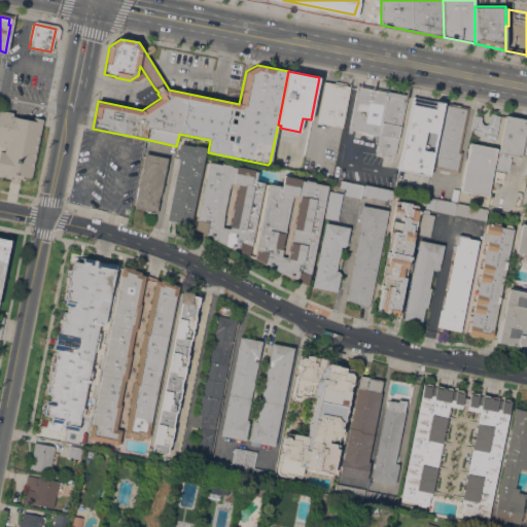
[(343,127),(317,123),(324,81),(350,86),(343,127)]
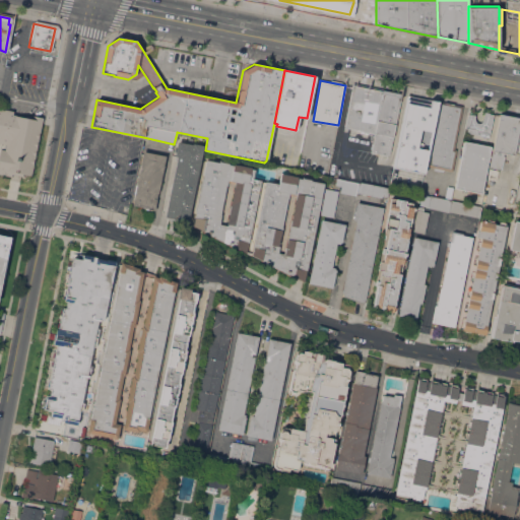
[(383,89),(401,92),(390,155),(372,152),(375,132),(344,127),(352,83),(383,89)]
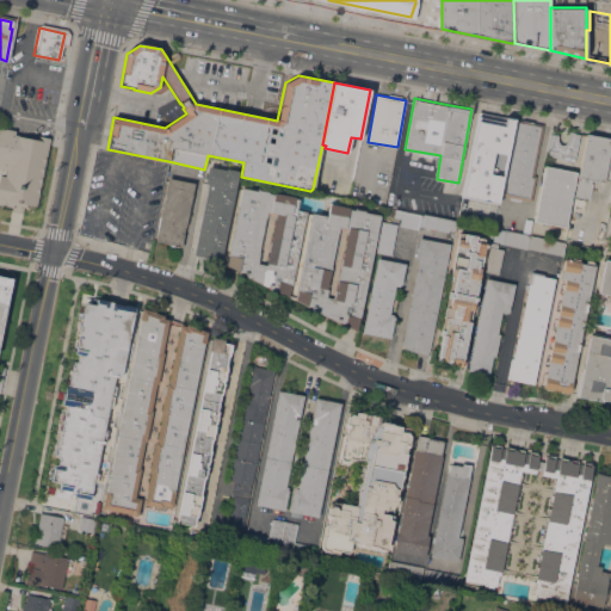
[(498,203),(462,196),(479,113),(514,119),(498,203)]
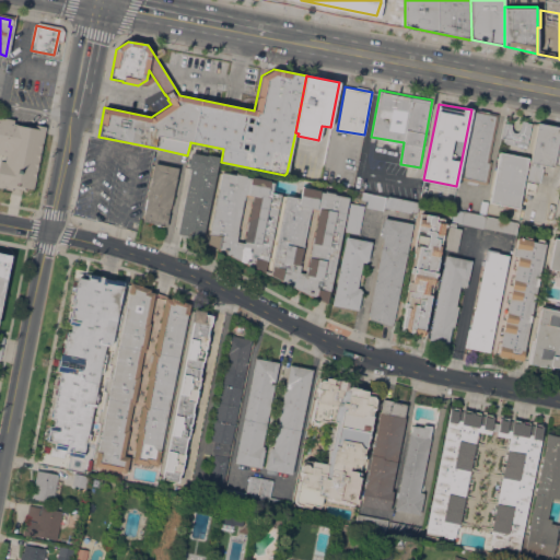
[(471,111),(496,116),(487,162),(492,163),(488,185),(459,179),(469,128),(471,111)]
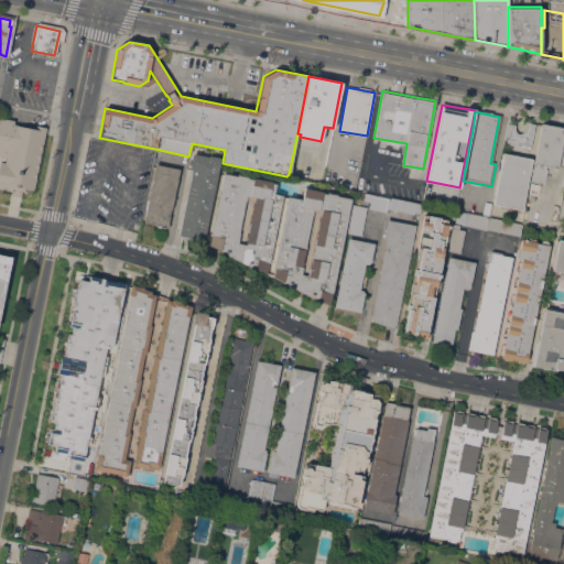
[(0,114),(0,154),(4,155),(0,179),(0,185),(22,190),(23,186),(31,187),(43,129),(13,122),(14,117),(0,114)]
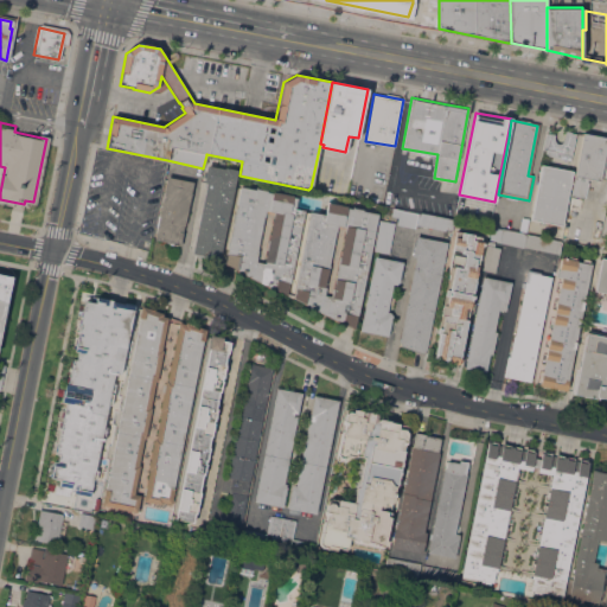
[(545,154),(547,149),(543,149),(547,132),(555,134),(555,136),(554,139),(555,141),(556,142),(558,144),(560,144),(561,142),(563,139),(566,131),(572,132),(570,133),(576,134),(570,160),(545,154)]
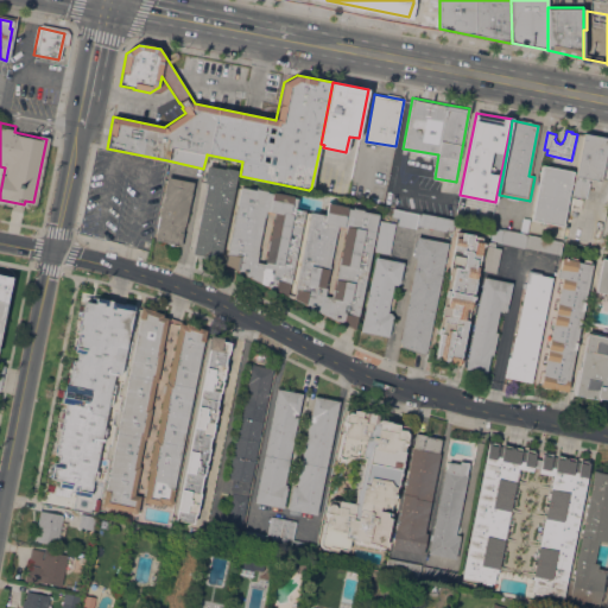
[(607,145),(601,181),(589,178),(584,198),(572,195),(584,134),(607,138),(607,145)]
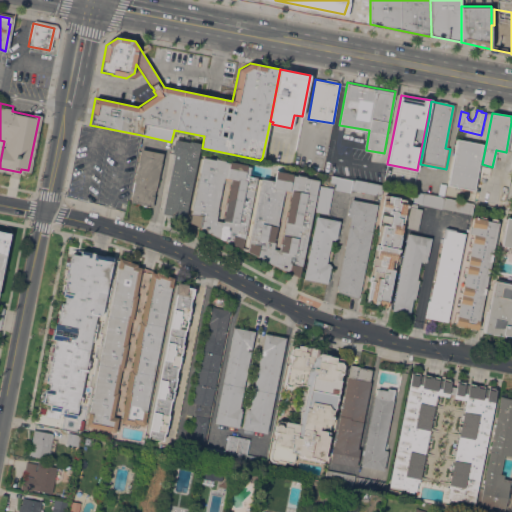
[(199,148),(185,220),(171,217),(171,216),(162,214),(174,157),(173,157),(173,153),(172,153),(174,143),(175,139),(189,142),(190,141),(201,143),(199,148)]
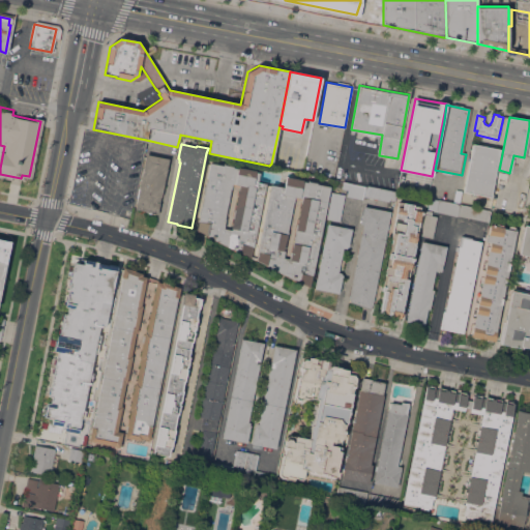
[(491,197),(464,190),(473,144),(500,149),(491,197)]
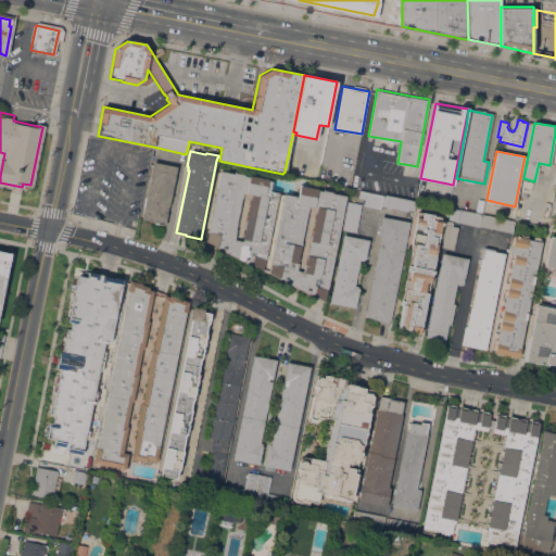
[(166,225),(153,223),(153,222),(141,219),(153,162),(177,167),(166,225)]
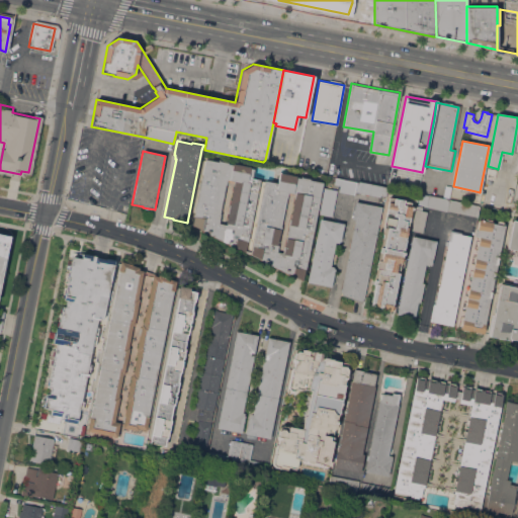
[(192,225),(205,159),(218,162),(218,161),(228,163),(232,164),(233,163),(250,167),(249,168),(254,169),(252,178),(260,179),(260,180),(264,181),(264,180),(277,183),(279,172),(295,176),(295,177),(300,178),(300,177),(310,179),(310,180),(323,182),(304,280),(293,275),(292,277),(259,260),(260,259),(250,254),(251,252),(245,251),(235,246),(234,248),(202,232),(202,231),(192,225)]
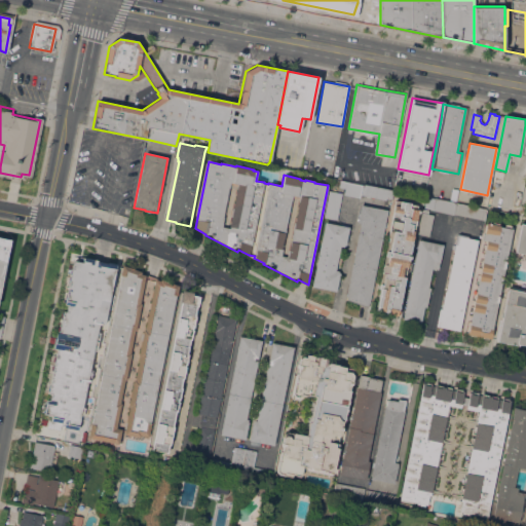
[(502,183),(493,181),(495,171),(504,173),(502,183)]
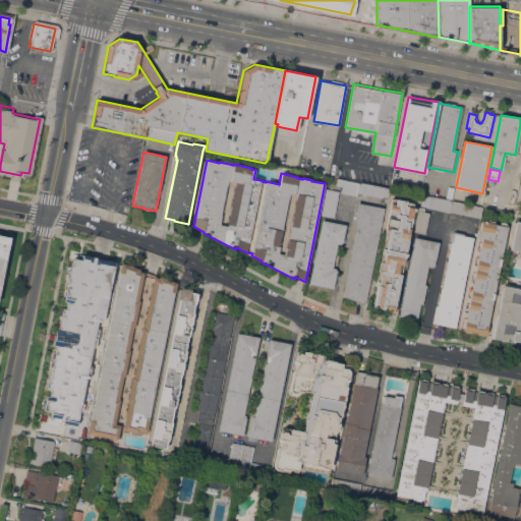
[(355,195),(341,192),(342,186),(335,185),(336,178),(358,183),(355,195)]
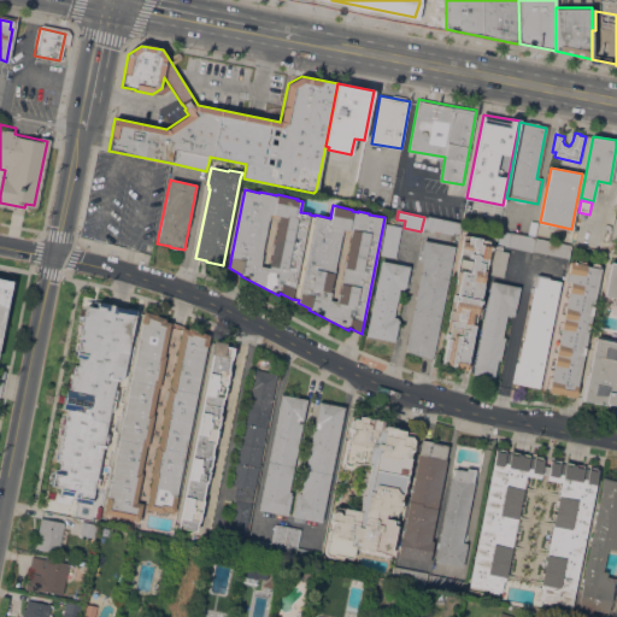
[(427,217),(463,224),(460,234),(454,233),(454,235),(424,229),(423,229),(425,217),(427,217)]
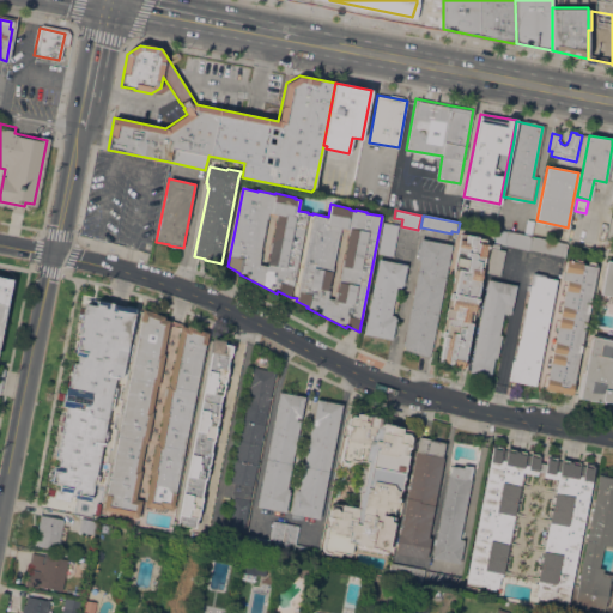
[(393,256),(377,253),(383,222),(399,225),(393,256)]
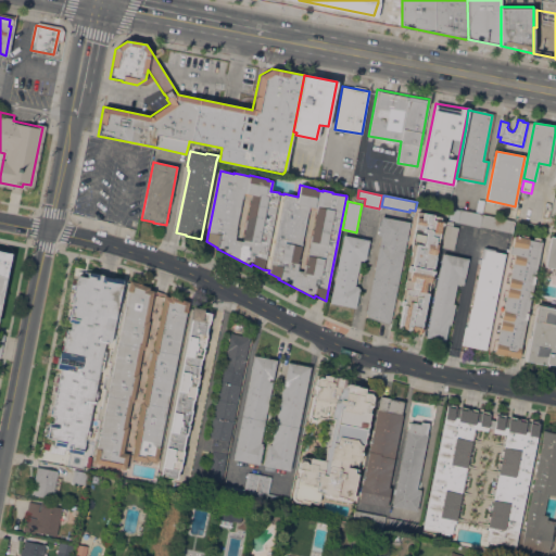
[(514,222),(512,232),(479,226),(447,219),(450,209),(481,215),(514,222)]
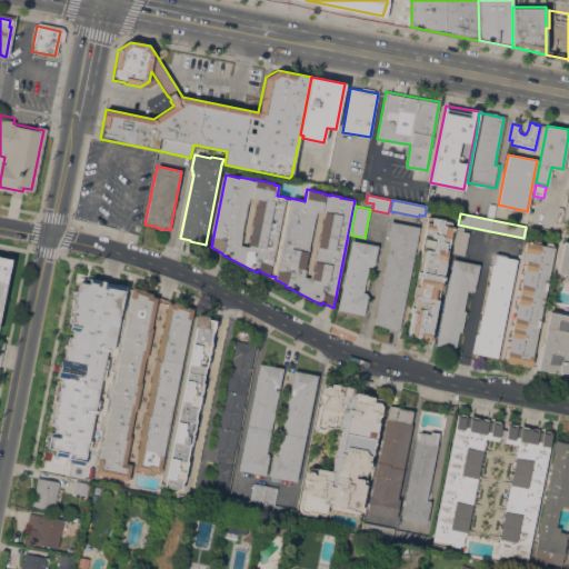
[(429,341),(427,341),(426,343),(409,340),(410,337),(406,336),(410,312),(408,311),(409,307),(410,307),(420,257),(419,257),(427,217),(443,220),(442,225),(445,226),(446,221),(452,222),(429,341)]
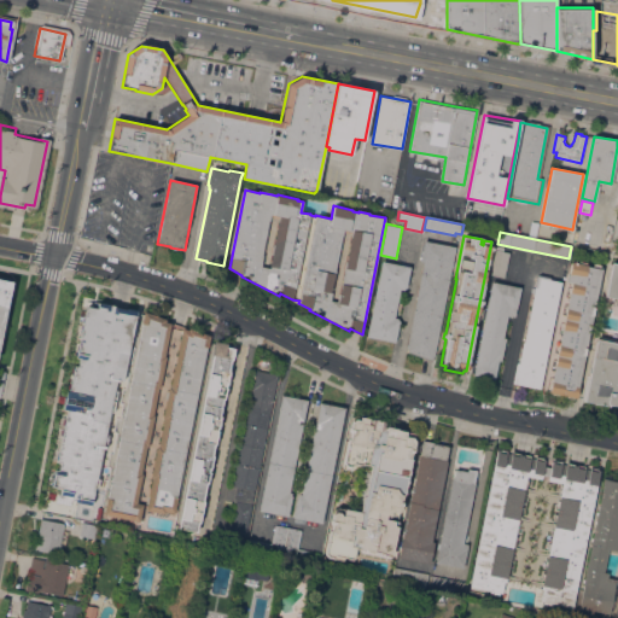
[(432,361),(407,351),(408,349),(406,349),(423,262),(419,262),(424,240),(455,246),(432,361)]
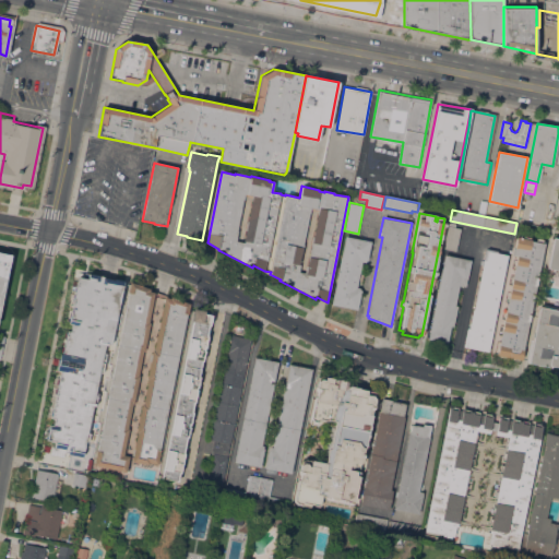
[(456,250),(443,248),(449,222),(455,223),(454,227),(461,228),(456,250)]
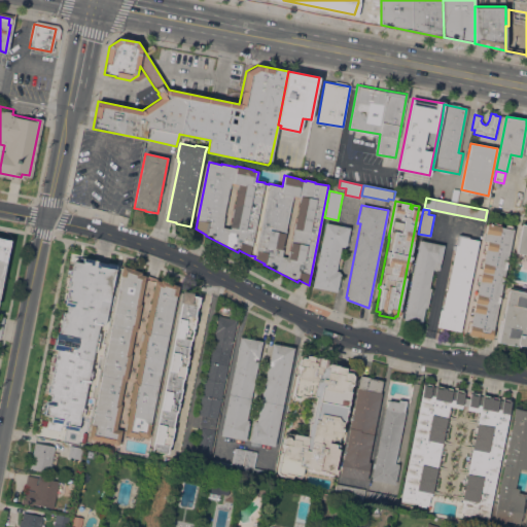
[(325,222),(341,225),(342,222),(350,224),(346,245),(345,245),(345,247),(341,246),(336,271),(339,272),(339,274),(340,274),(337,291),(313,286),(325,222)]
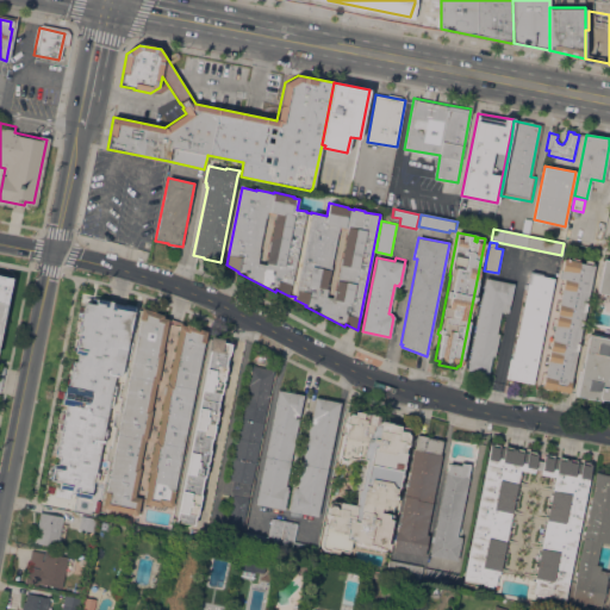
[(568,392),(542,387),(564,279),(559,278),(562,259),(566,260),(567,257),(579,260),(578,262),(585,263),(586,260),(592,262),(591,265),(593,266),(568,392)]
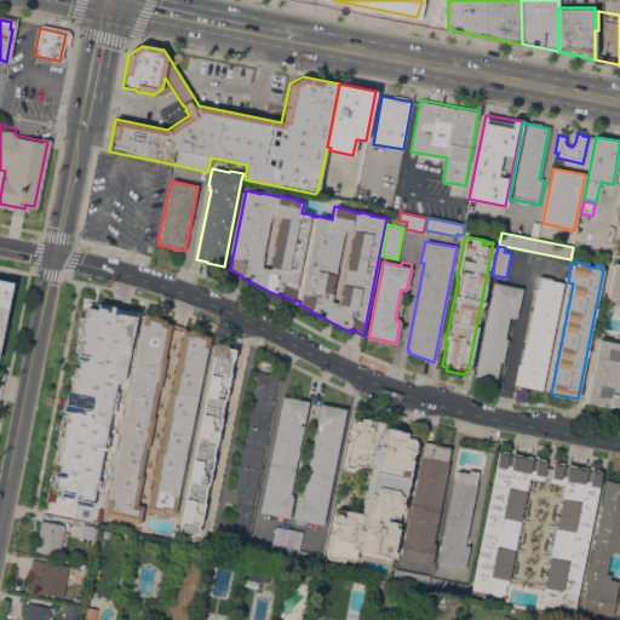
[(619,264),(619,409),(619,408),(610,406),(610,407),(585,402),(597,340),(618,344),(618,342),(619,342),(619,302),(615,302),(615,299),(606,297),(613,263),(619,264)]
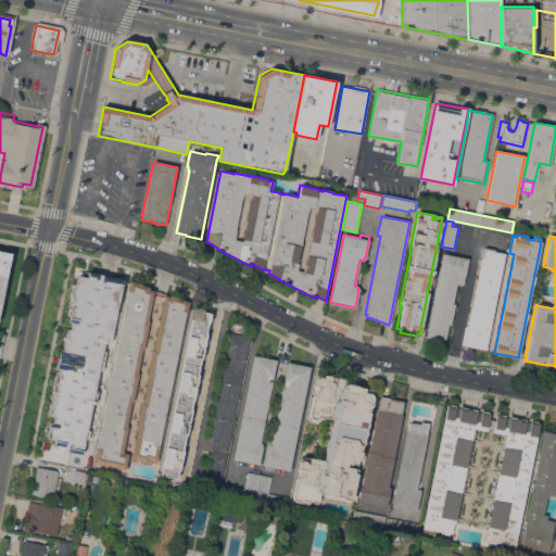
[(485,350),(460,344),(464,326),(466,327),(470,307),(471,307),(481,257),(482,257),(484,248),(494,250),(494,251),(505,253),(485,350)]
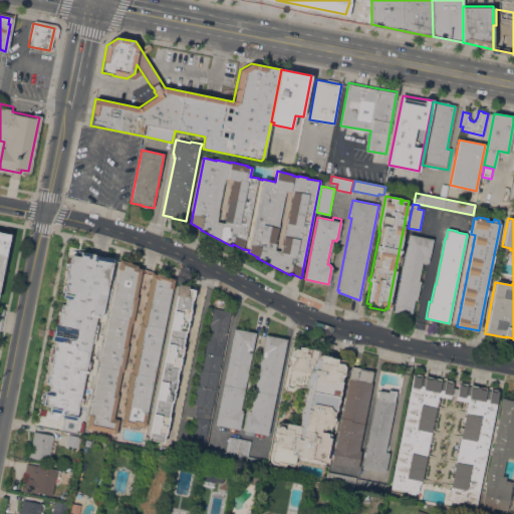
[(0,231),(11,234),(0,288),(0,231)]
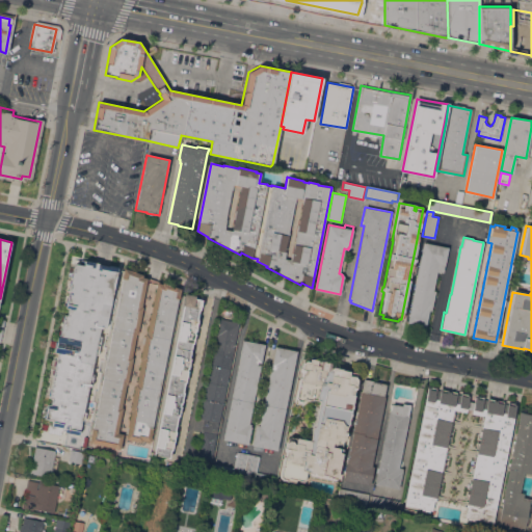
[(423,242),(448,247),(443,272),(436,271),(432,291),(434,291),(431,311),(429,311),(426,326),(407,322),(423,242)]
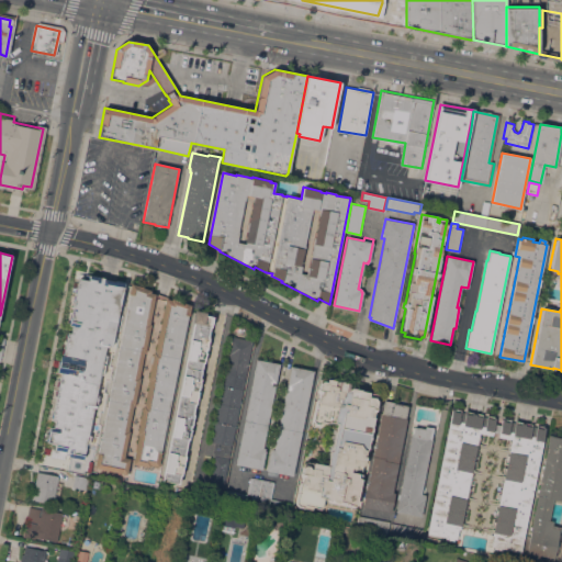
[(46,444),(49,427),(52,427),(53,423),(51,422),(77,279),(87,281),(88,279),(94,280),(93,283),(123,289),(112,346),(104,344),(82,459),(65,456),(66,448),(46,444)]
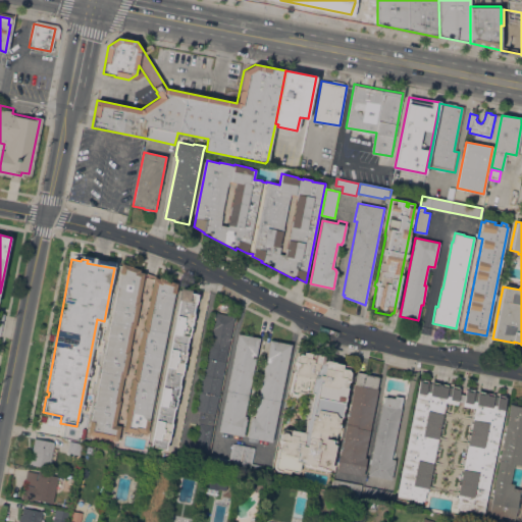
[(118,265),(138,269),(137,271),(142,272),(137,300),(138,301),(133,327),(132,327),(127,350),(128,351),(123,377),(121,377),(117,398),(118,403),(114,423),(120,424),(117,441),(84,435),(92,395),(89,395),(92,381),(95,381),(98,364),(96,364),(98,353),(101,353),(103,340),(100,340),(103,327),(105,328),(108,314),(107,314),(109,307),(112,293),(111,293),(114,277),(115,278),(118,265)]
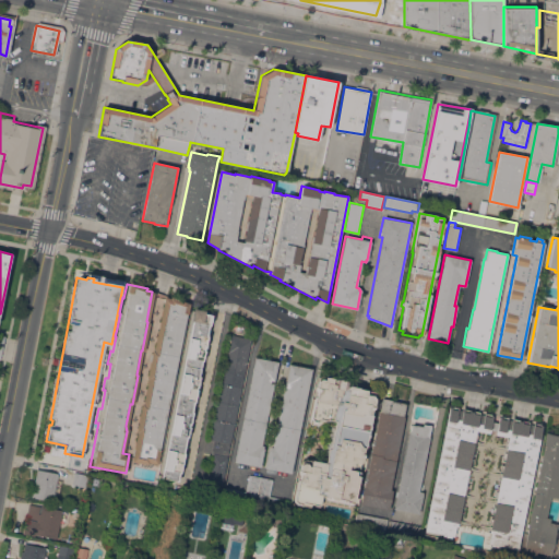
[(130,463),(147,466),(149,464),(155,465),(188,304),(164,295),(161,312),(153,351),(151,351),(144,392),(141,404),(137,431),(137,435),(130,463)]
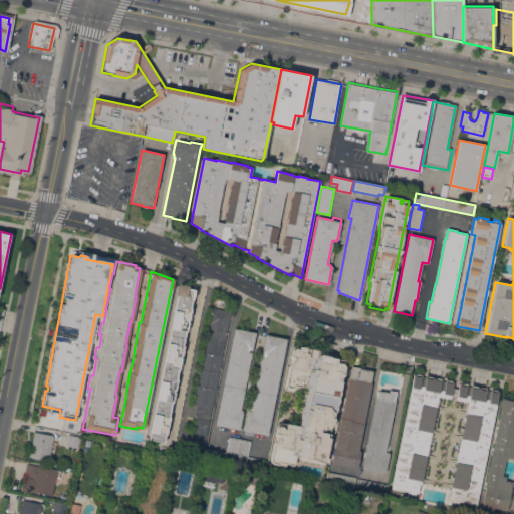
[(147,439),(163,442),(194,289),(187,288),(188,285),(177,283),(175,295),(176,295),(147,439)]
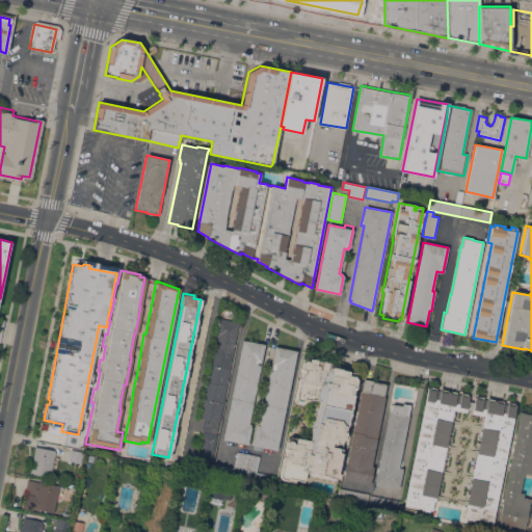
[(217,318),(238,322),(230,368),(209,364),(217,318)]
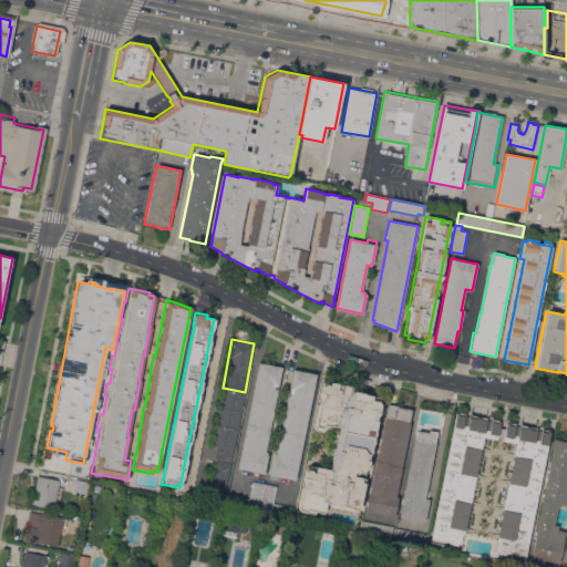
[(257,362),(282,367),(269,430),(272,430),(264,474),(236,468),(257,362)]
